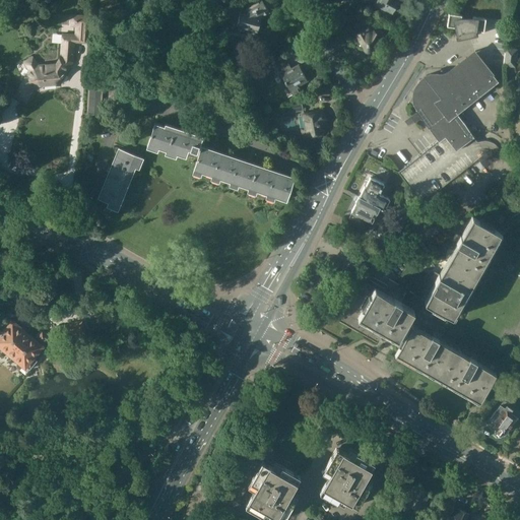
[(233,9),(230,22),(237,24),(237,26),(258,31),(262,16),(269,12),(262,0),(261,0),(247,9),(242,7),(233,5),(232,9),(233,9)]
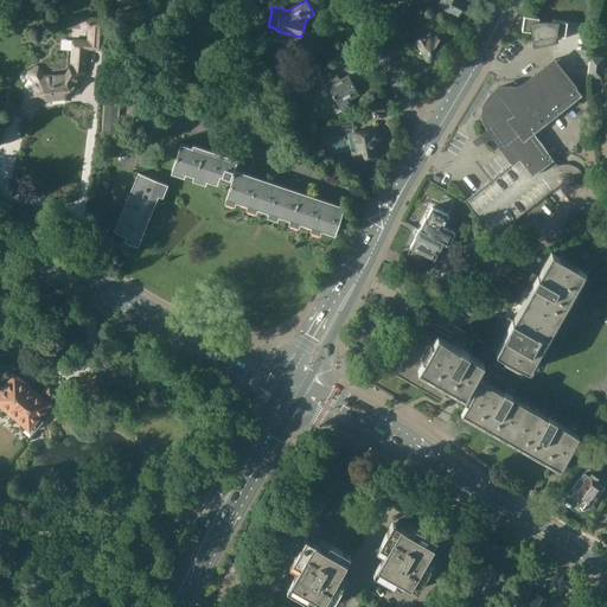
[(426,10),(430,2),(425,0),(421,0),(420,2),(426,10)]
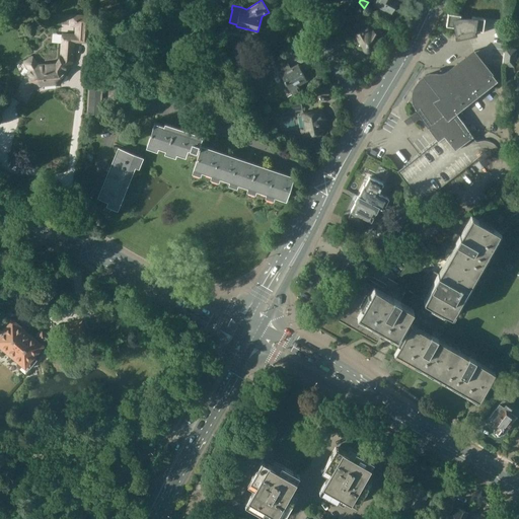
[(377,0),(375,4),(377,5),(376,6),(389,13),(390,12),(391,13),(398,0),(377,0)]
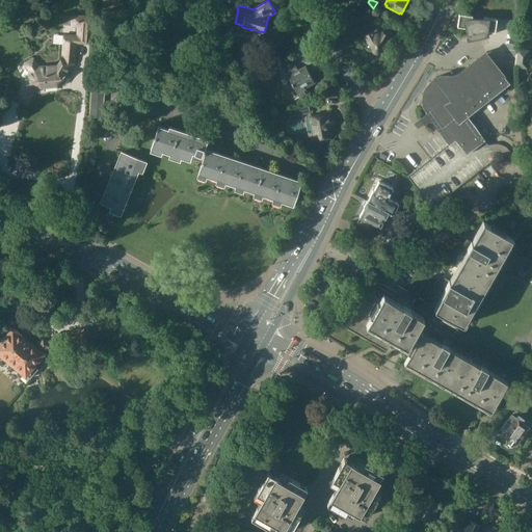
[(373,9),(364,15),(367,20),(376,15),(373,9)]
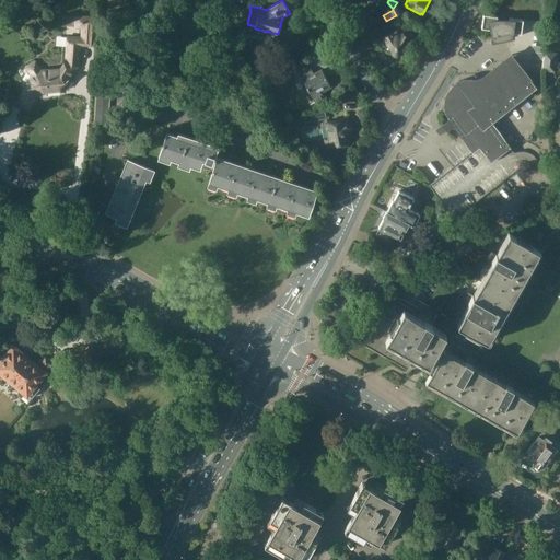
[(523,20),(510,19),(483,14),(481,28),(490,30),(493,42),(491,42),(491,43),(515,38),(514,37),(513,37),(512,33),(521,34),(523,20)]
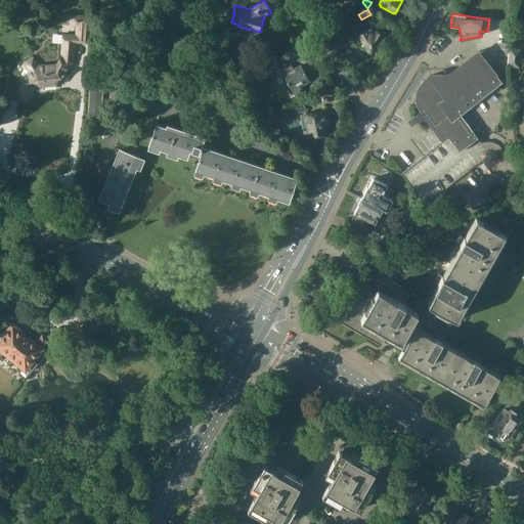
[(63,34),(61,56),(57,63),(38,66),(33,57),(25,62),(30,71),(15,96),(27,102),(36,86),(60,84),(61,84),(61,83),(62,82),(74,61),(76,42),(90,43),(92,16),(78,15),(77,35),(63,34)]
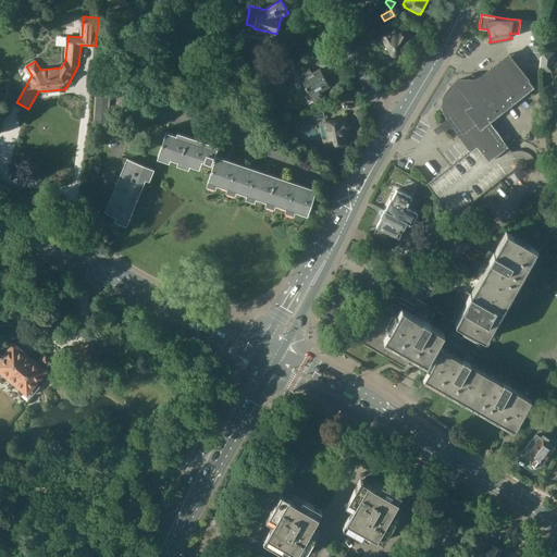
[(390,34),(381,38),(388,52),(390,54),(392,56),(393,57),(394,57),(395,57),(396,56),(397,56),(398,53),(407,38),(396,32),(391,34),(390,34)]
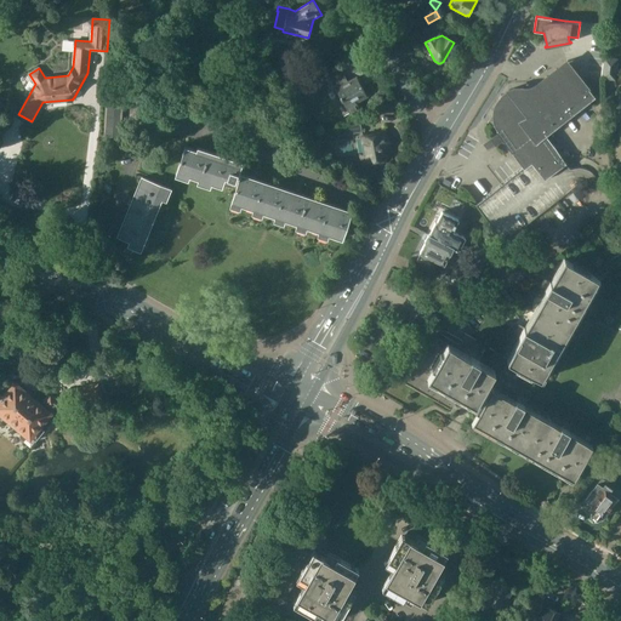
[(615,80),(616,63),(616,60),(604,57),(602,78),(615,80)]
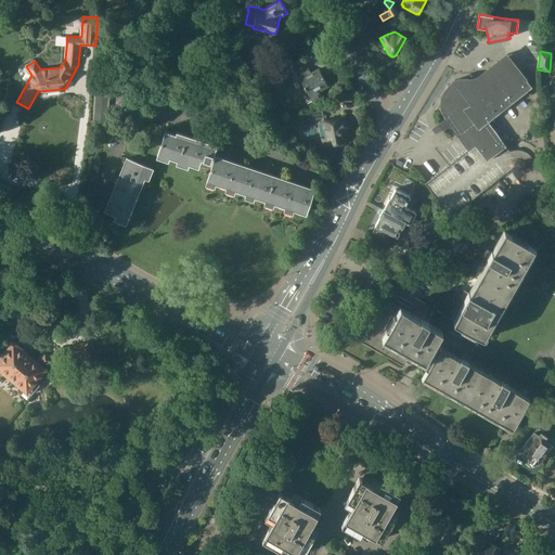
[(438,108),(467,150),(425,183),(450,218),(518,164),(494,129),(494,130),(488,121),(532,87),(526,79),(526,80),(507,57),(481,78),(476,80),(472,81),(461,81),(455,82),(451,86),(447,89),(443,94),(442,100),(442,101),(436,110),(437,111),(438,108)]
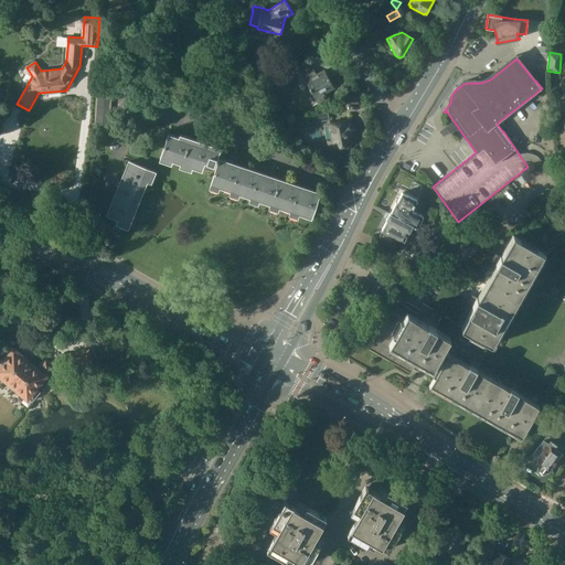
[(313,68),(302,75),(304,76),(318,104),(327,99),(323,93),(333,87),(327,75),(329,74),(328,72),(326,73),(324,72),(322,67),(316,72),(315,71),(313,68)]
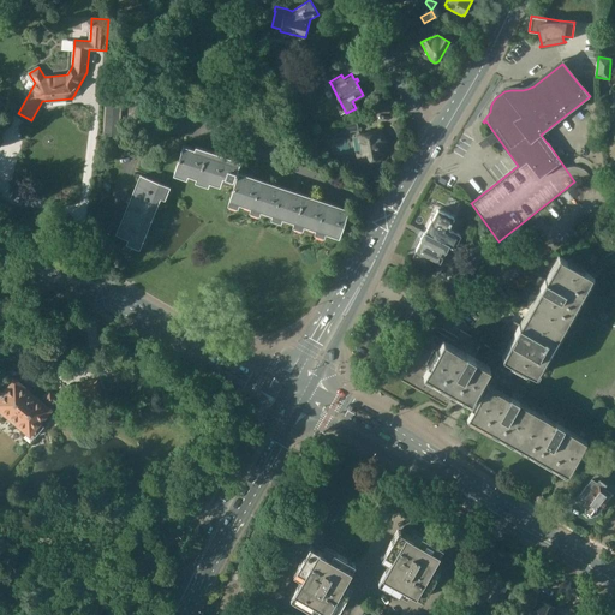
[(224,95),(221,102),(248,109),(251,97),(234,93),(233,97),(224,95)]
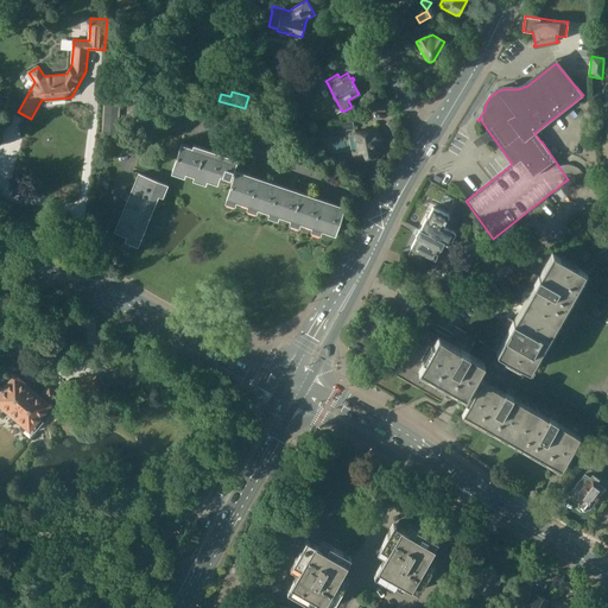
[(177,100),(169,99),(166,113),(175,114),(177,100)]
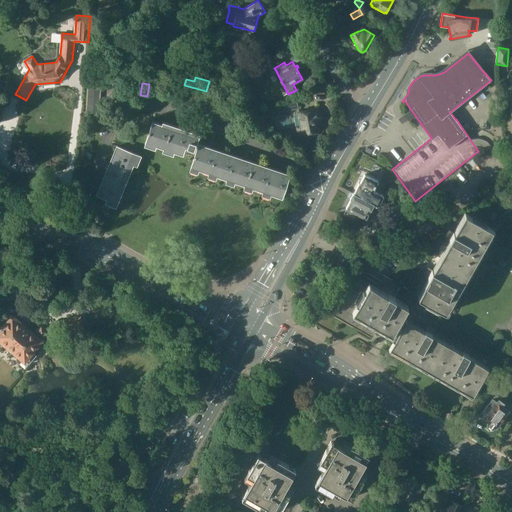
[(153,97),(155,85),(149,84),(147,96),(153,97)]
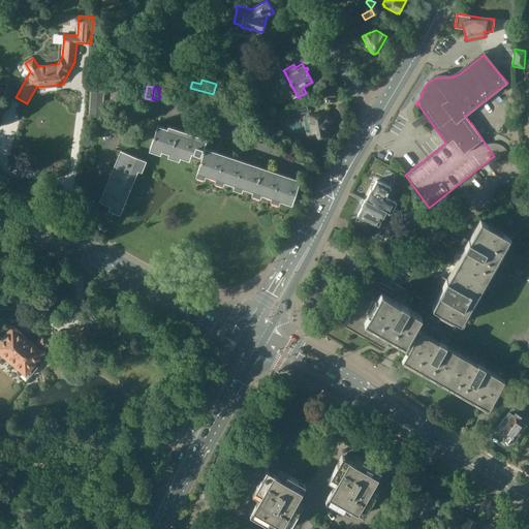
[(164,101),(166,89),(160,88),(158,100),(164,101)]
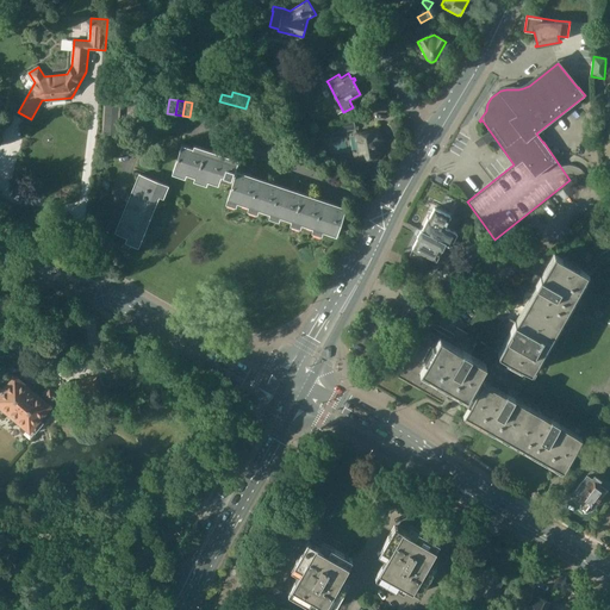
[(197,118),(199,104),(192,103),(190,117),(197,118)]
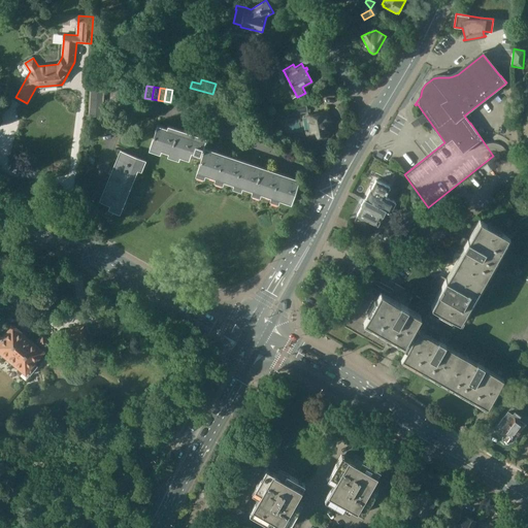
[(189,105),(191,93),(185,92),(183,104),(189,105)]
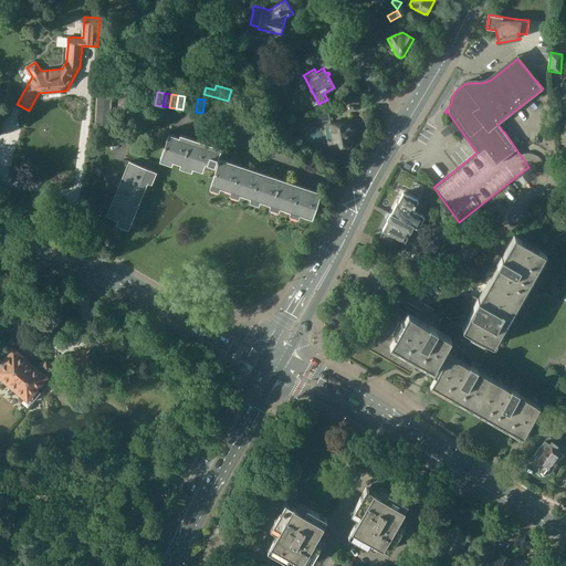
[(209,114),(211,101),(205,100),(202,113),(209,114)]
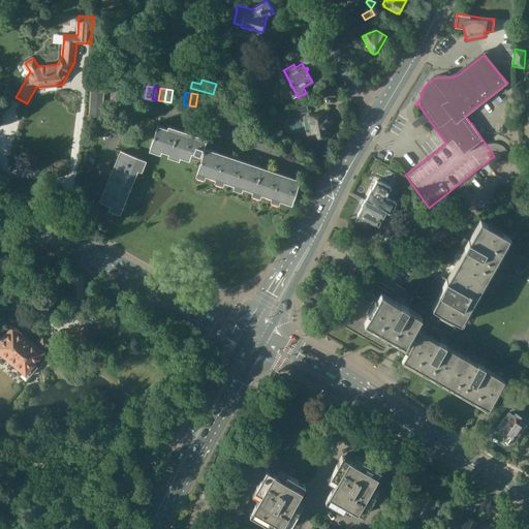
[(201,107),(204,95),(197,94),(195,106),(201,107)]
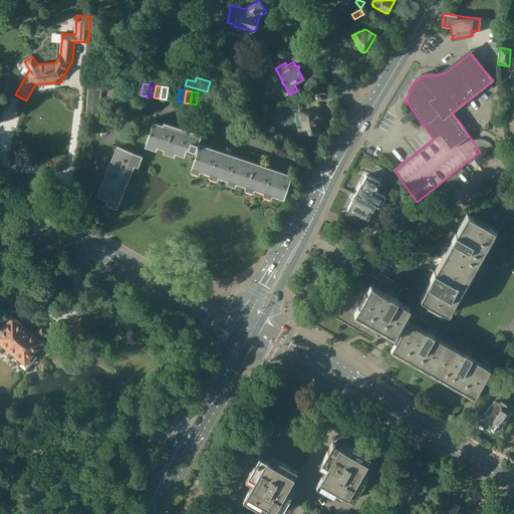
[(202,105),(204,93),(198,92),(196,104),(202,105)]
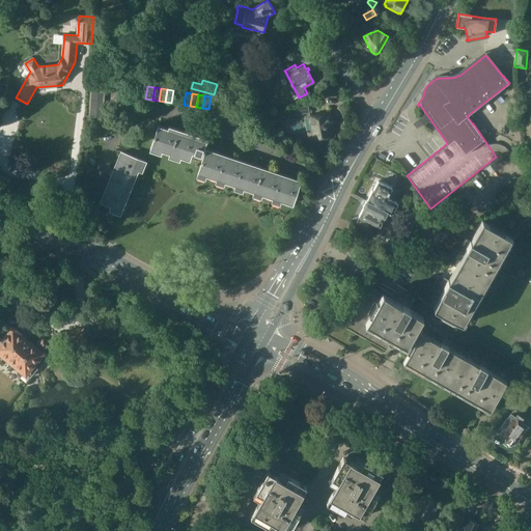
[(215,110),(217,98),(211,96),(208,109),(215,110)]
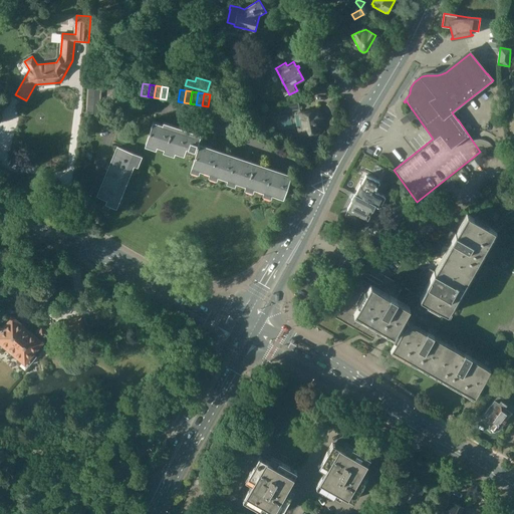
[(214,107),(216,95),(210,94),(208,106),(214,107)]
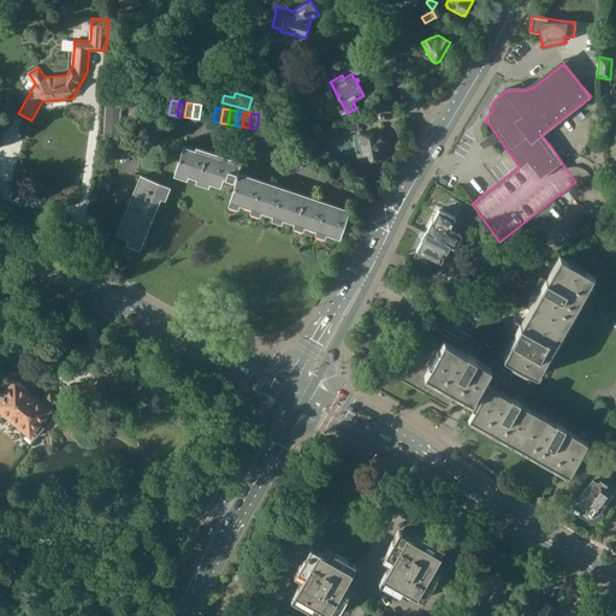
[(264,130),(266,116),(259,114),(256,129),(264,130)]
